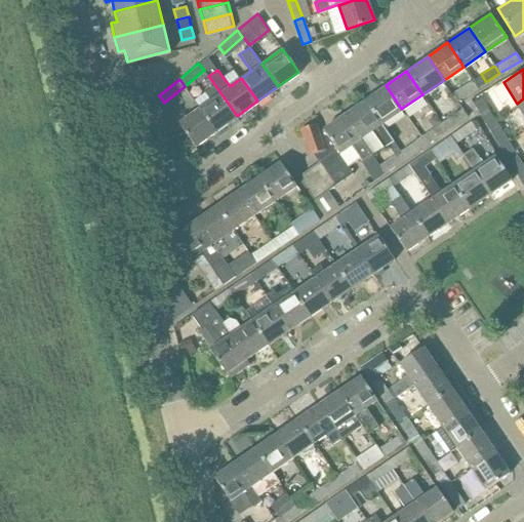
[(456,99),(478,86),(474,79),(452,92),(456,99)]
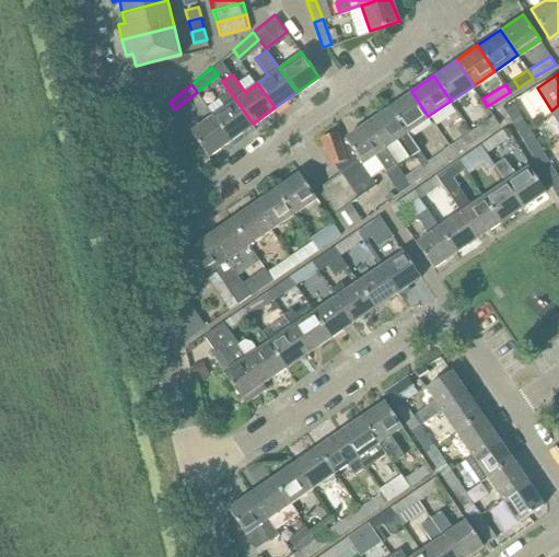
[(231,139),(253,124),(229,90),(219,97),(224,105),(213,114),(231,139)]
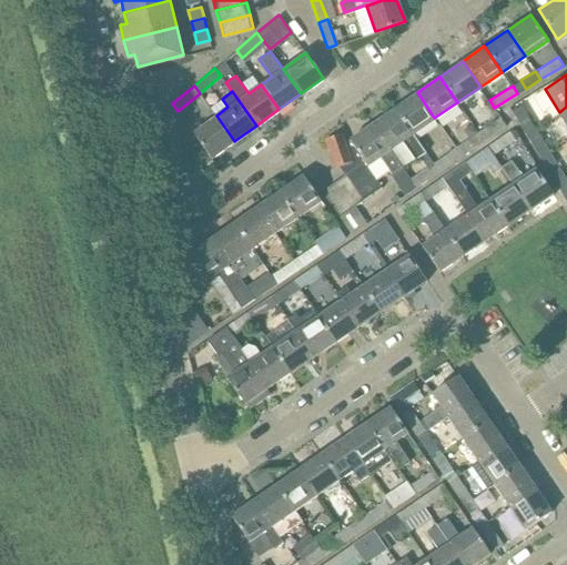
[(434,118),(417,92),(394,108),(412,134),(434,118)]
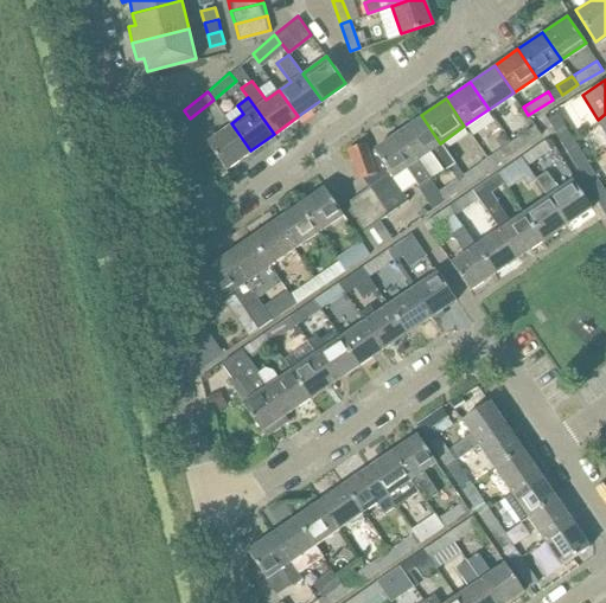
[(562,142),(572,136),(556,110),(547,116),(562,142)]
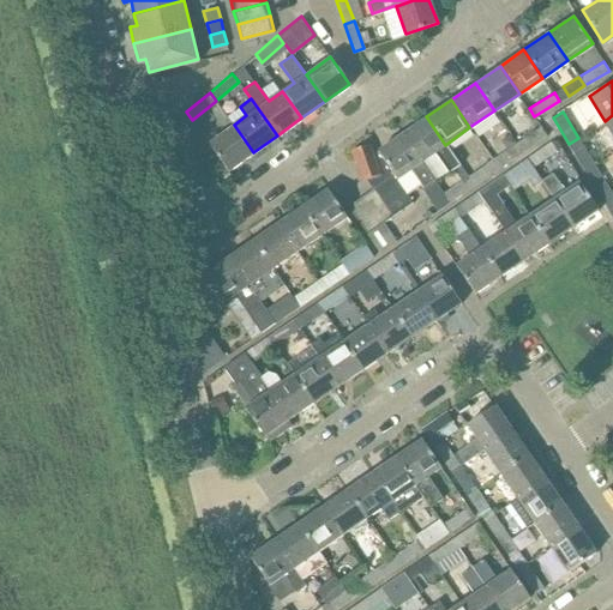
[(426,116),(402,133),(421,161),(434,152),(448,171),(458,164),(445,145),(426,116)]
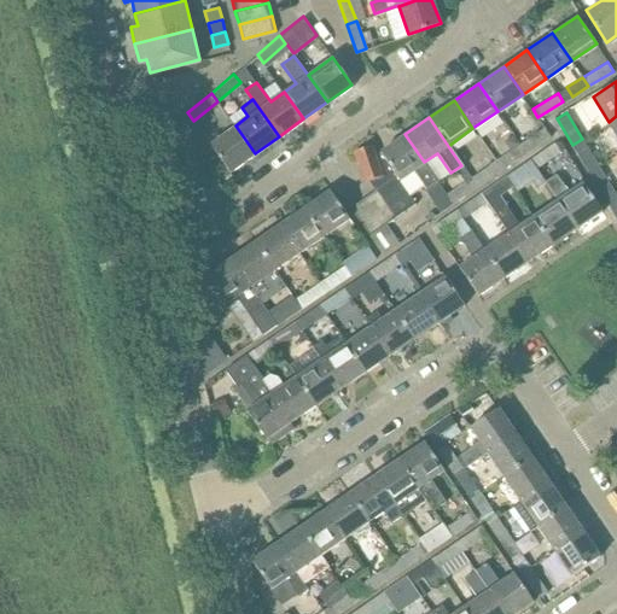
[(255,153),(236,126),(210,144),(230,171),(255,153)]
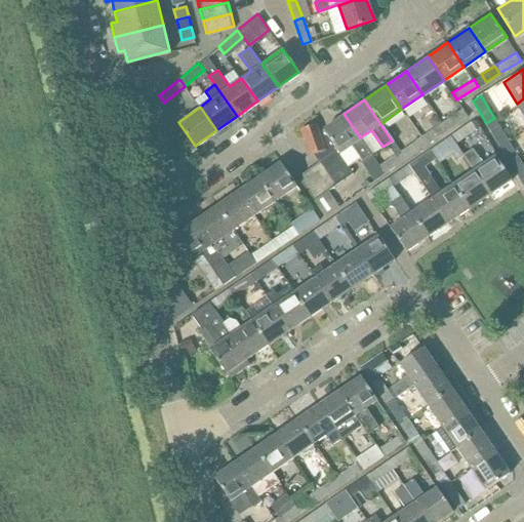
[(441,122),(446,129),(468,115),(462,107),(441,122)]
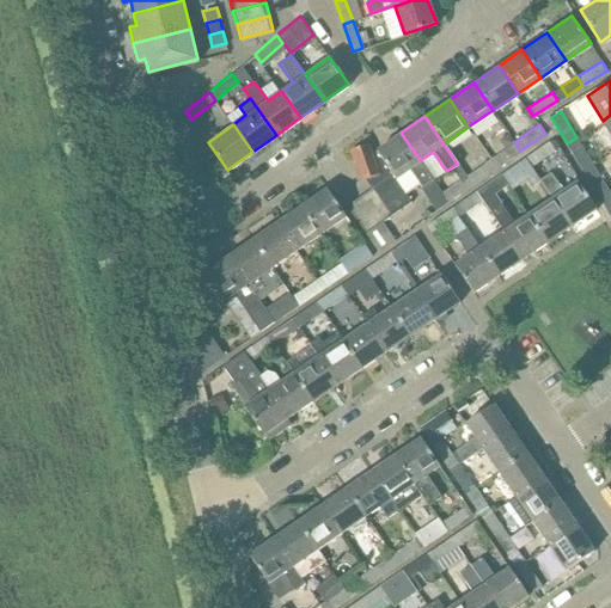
[(378,172),(365,177),(371,186),(390,214),(411,200),(405,191),(396,177),(409,167),(419,182),(421,185),(432,178),(420,160),(401,133),(377,149),(372,153),(378,172)]
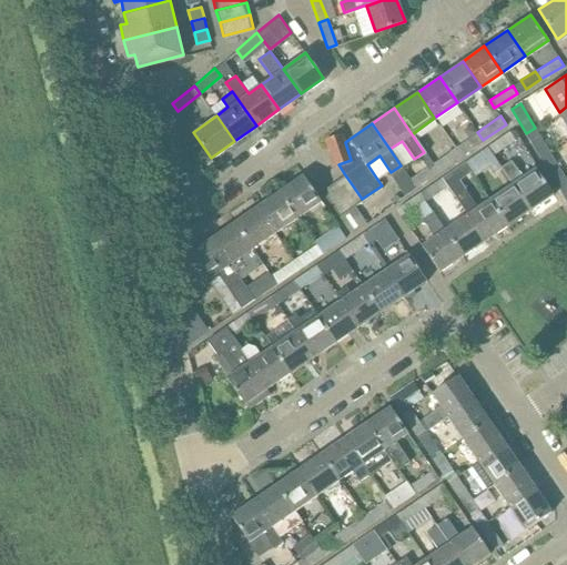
[(466,128),(466,131),(469,137),(477,132),(472,124),(466,128)]
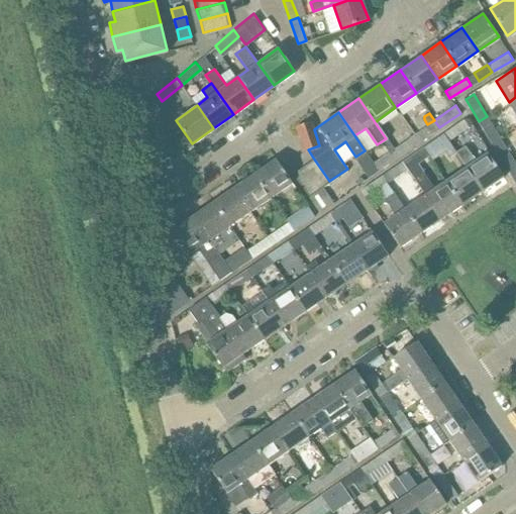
[(479,121),(493,143),(500,138),(487,116),(479,121)]
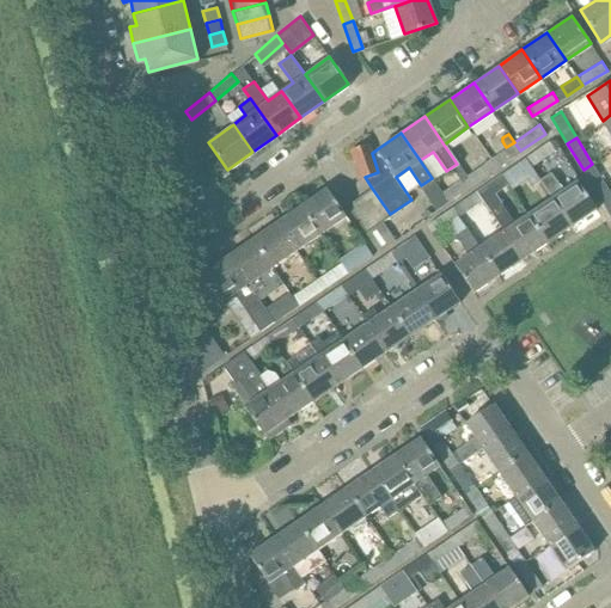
[(525,155),(530,165),(555,148),(549,139),(525,155)]
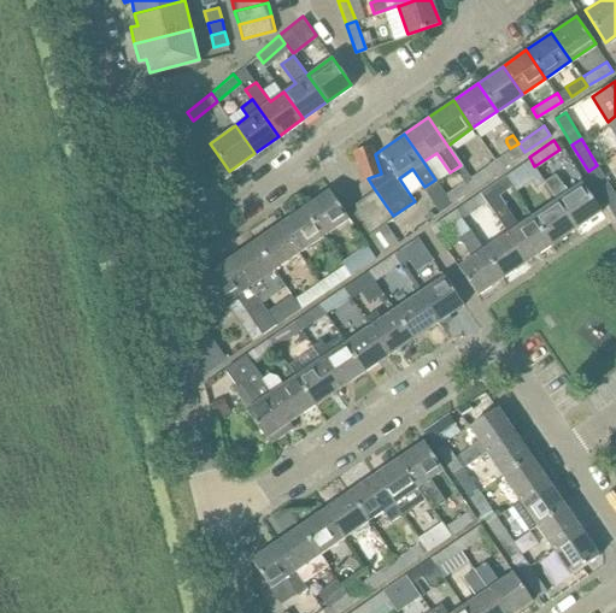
[(364,180),(368,178),(381,174),(375,154),(371,143),(353,149),(364,180)]
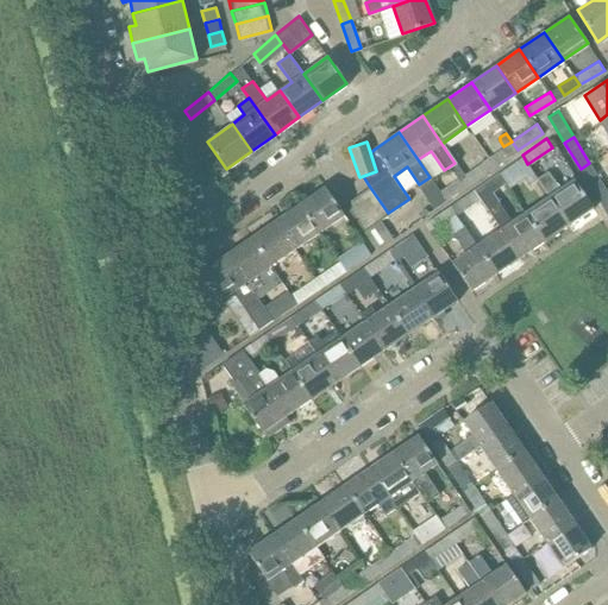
[(518,150),(512,142),(503,146),(487,158),(493,166),(518,150)]
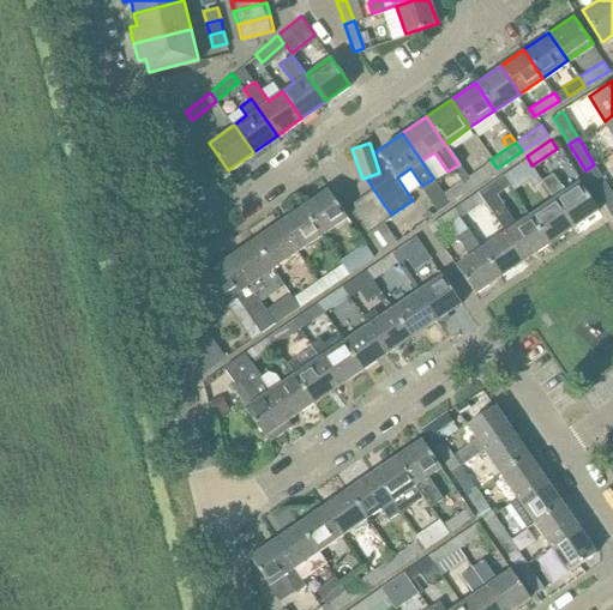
[(502,173),(508,182),(532,165),(527,156),(502,173)]
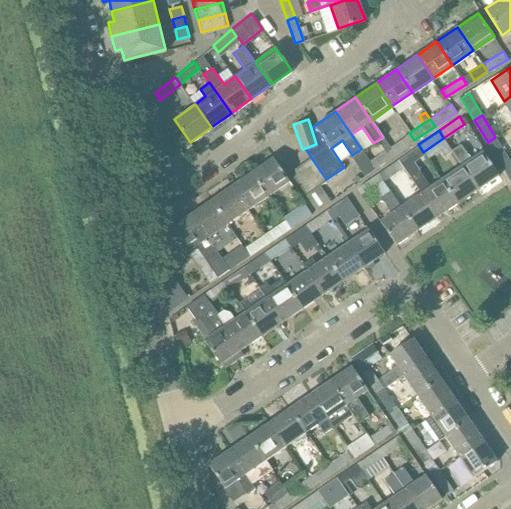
[(414,140),(409,133),(389,147),(394,154),(414,140)]
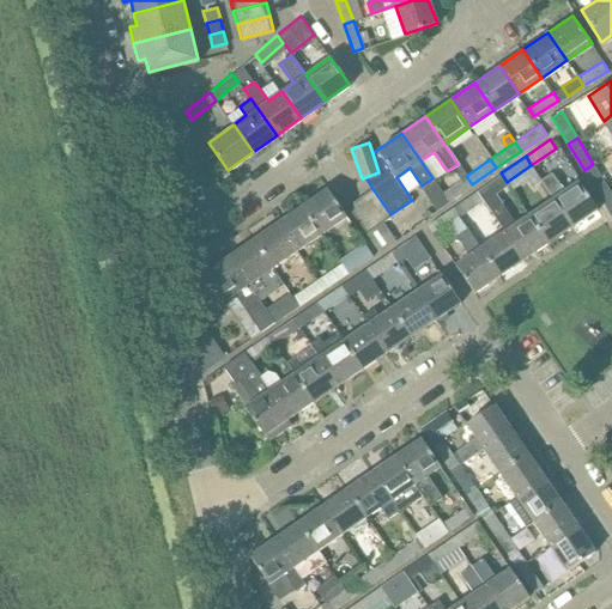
[(585,170),(600,196),(609,190),(593,164),(585,170)]
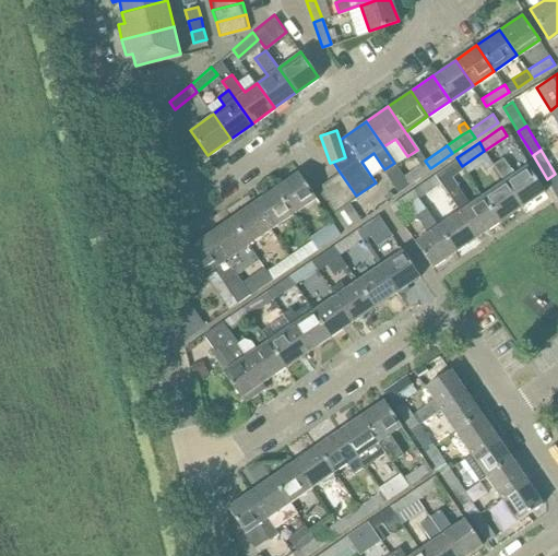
[(505,180),(521,205),(545,190),(527,164),(514,173),(503,156),(493,163),(505,180)]
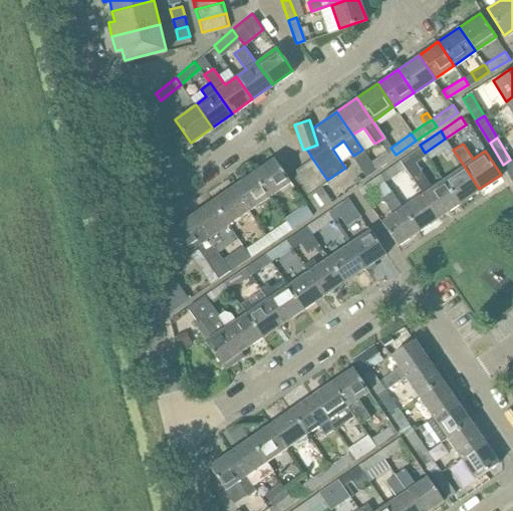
[(400,159),(405,166),(425,153),(420,145),(400,159)]
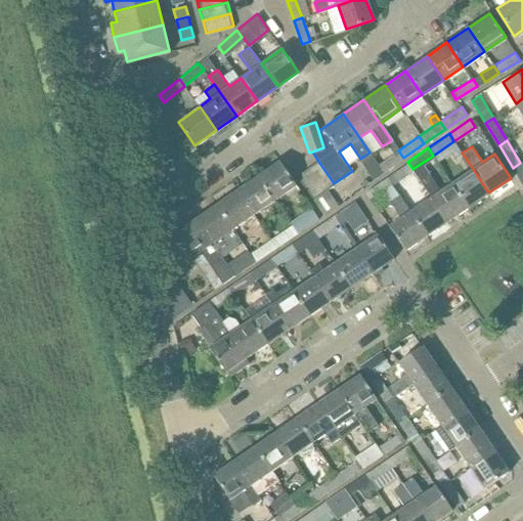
[(403,158),(398,150),(378,164),(383,172),(403,158)]
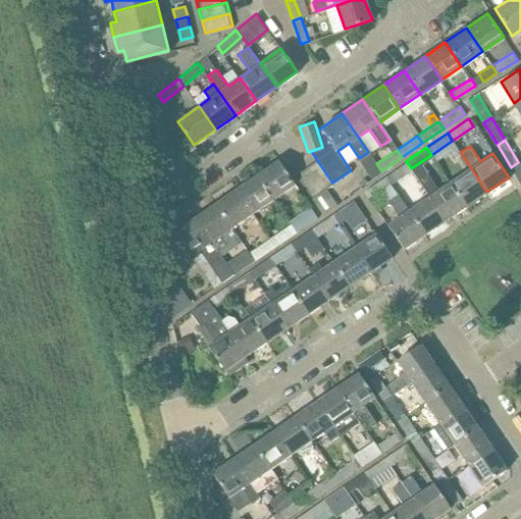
[(325,189),(332,183),(316,159),(307,166),(322,190),(325,189)]
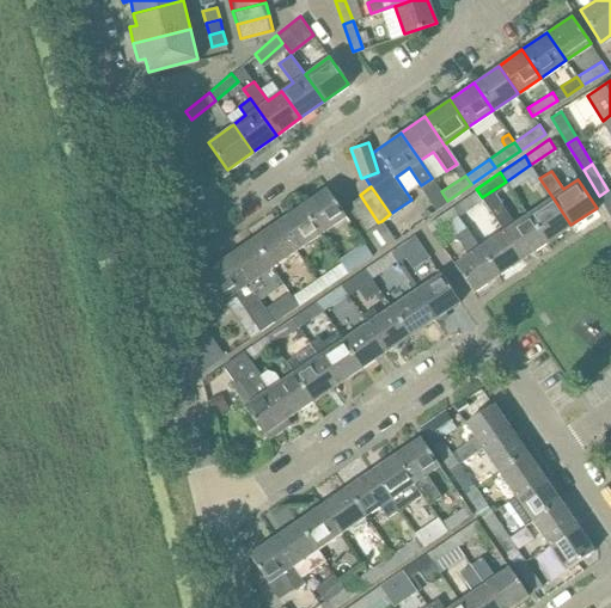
[(327,188),(303,204),(321,232),(346,215),(327,188)]
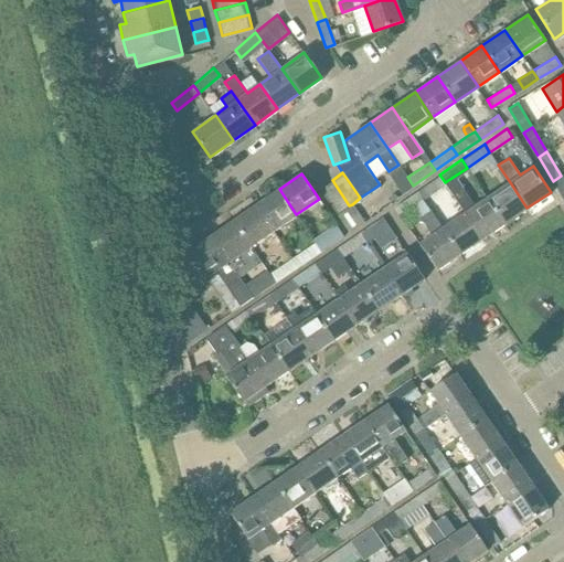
[(417,190),(422,199),(445,182),(439,175),(417,190)]
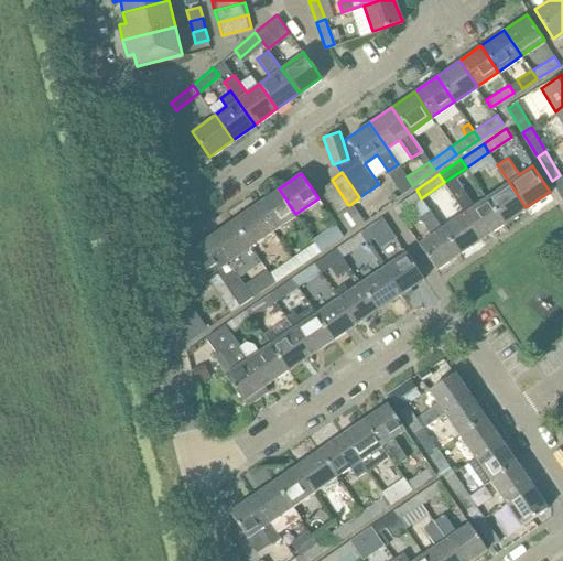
[(562,180),(560,175),(552,181),(562,198),(562,180)]
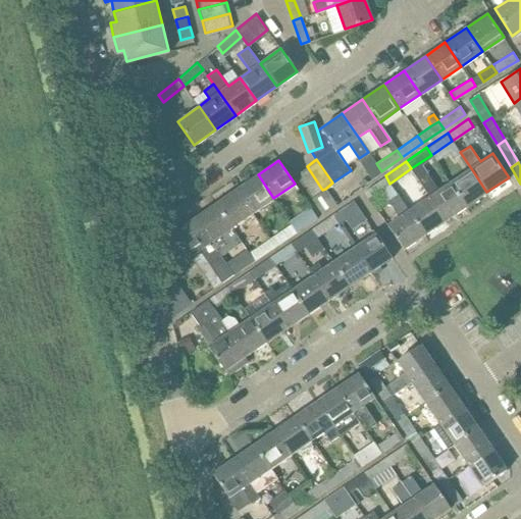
[(296,173),(312,198),(322,190),(307,166),(296,173)]
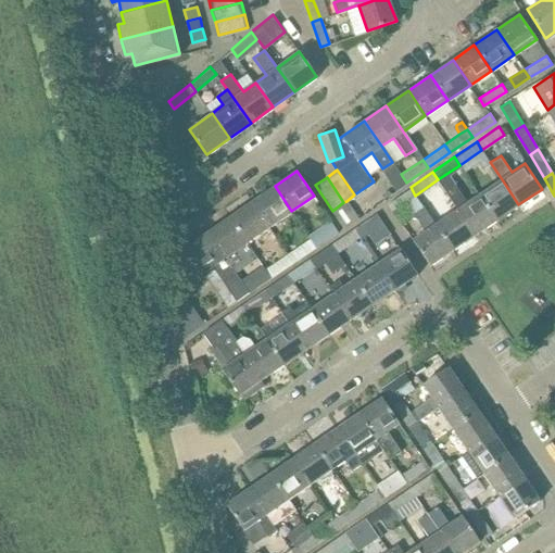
[(502,179),(479,195),(496,220),(518,204),(502,179)]
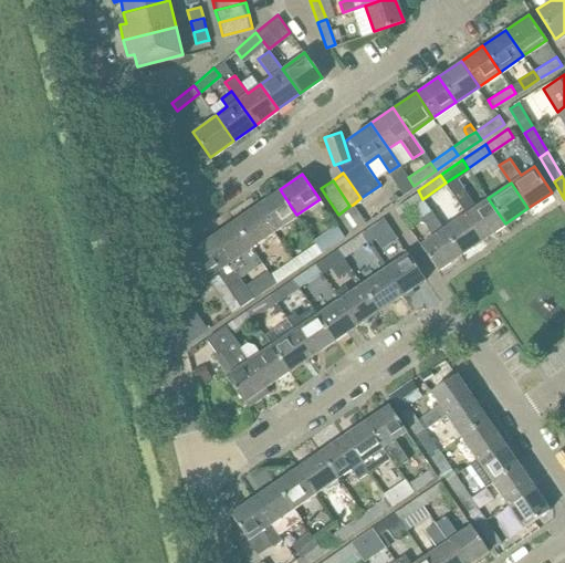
[(453,195),(466,212),(483,239),(505,223),(488,198),(475,206),(463,187),(453,195)]
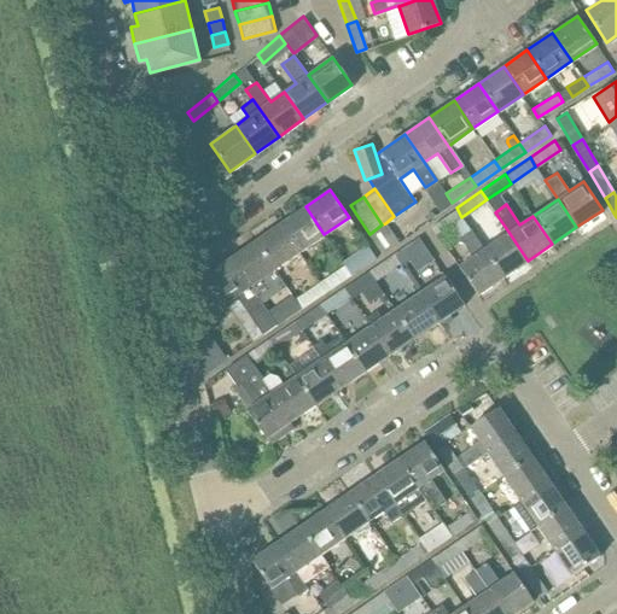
[(300,251),(324,234),(306,206),(280,223),(300,251)]
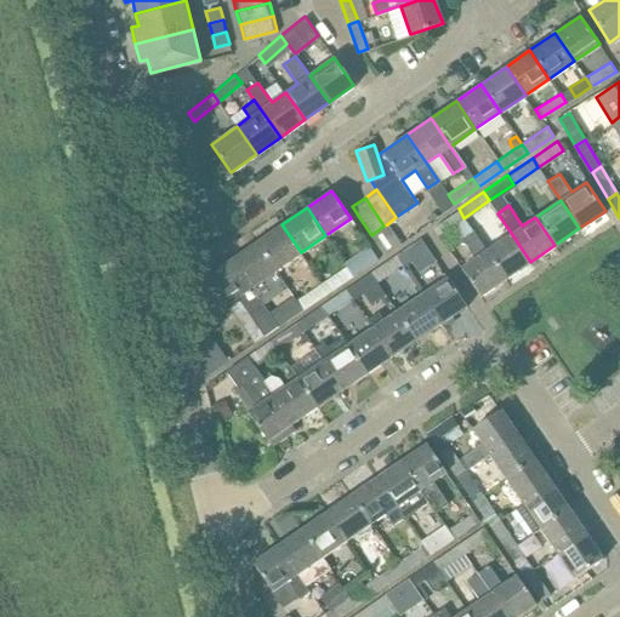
[(459,209),(433,227),(439,235),(453,226),(461,238),(475,258),(461,267),(481,296),(505,279),(485,250),(487,250),(464,218),(459,209)]
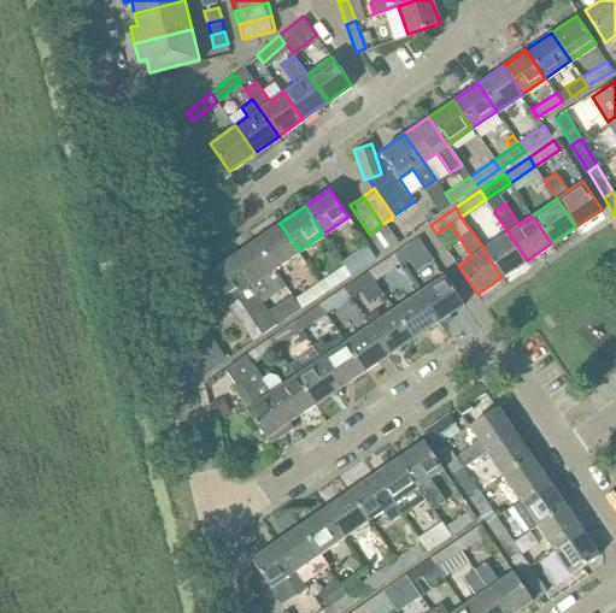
[(275,267),(299,251),(280,223),(256,240),(275,267)]
